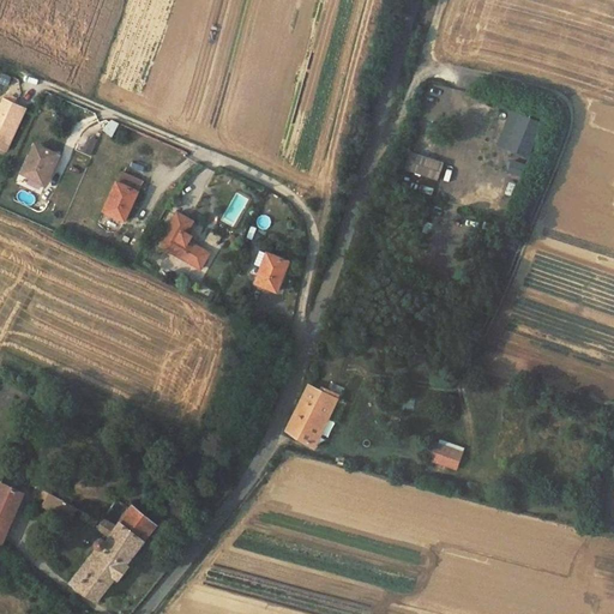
[(19,106),(0,96),(0,146),(1,148),(19,106)]
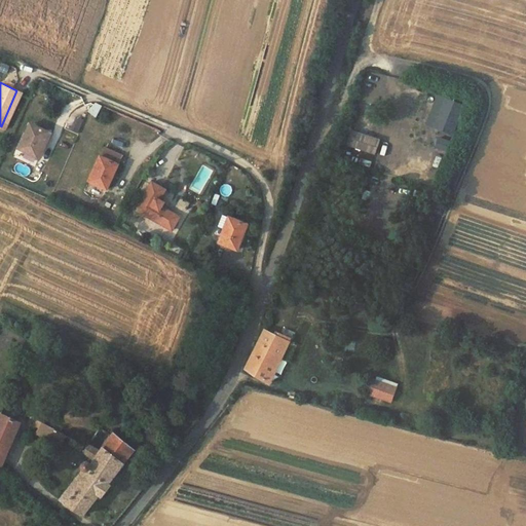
[(446,102),(441,126),(458,130),(463,106),(446,102)]
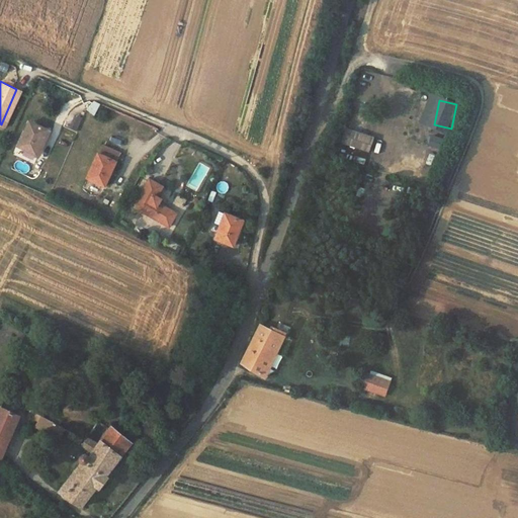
[(75,114),(70,130),(77,132),(82,116),(75,114)]
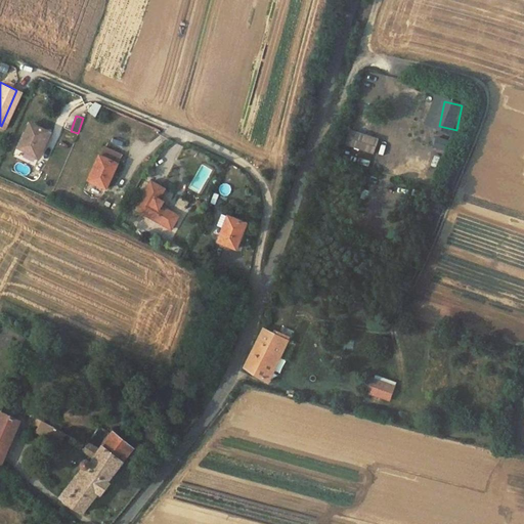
[(31,123),(18,147),(37,156),(40,149),(49,131),(31,123)]
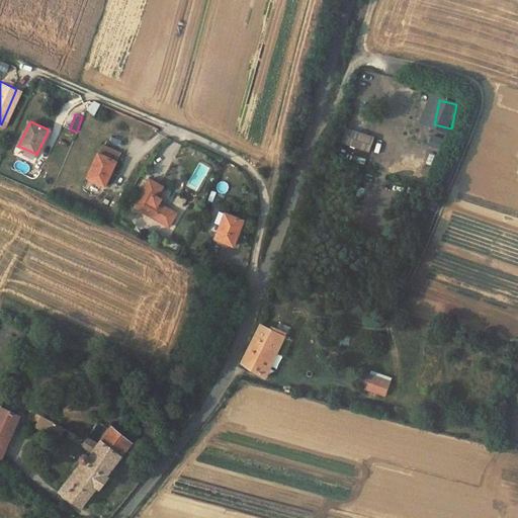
[(51,131),(49,130),(39,148),(42,149),(51,131)]
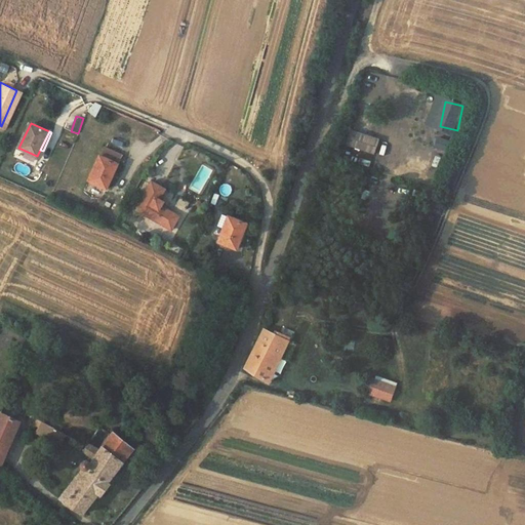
[(139,137),(132,147),(139,153),(147,143),(139,137)]
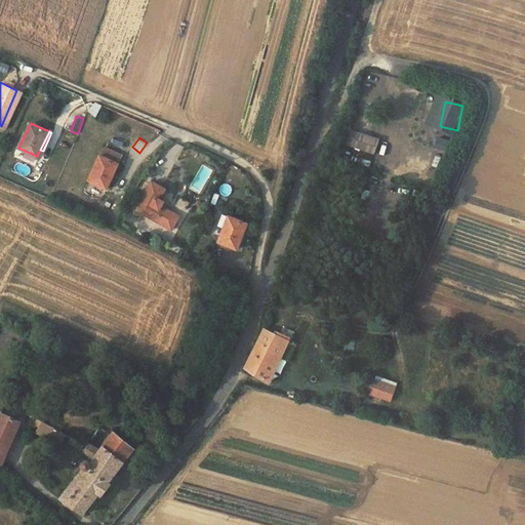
[(105,147),(89,180),(107,189),(122,155),(105,147)]
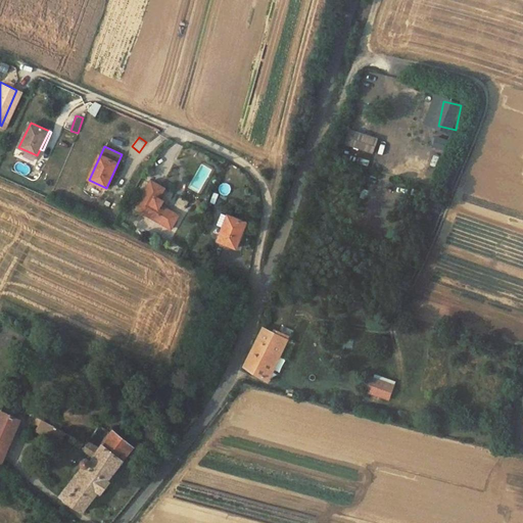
[(151,181),(135,208),(171,229),(179,215),(161,205),(163,200),(159,198),(164,188),(151,181)]
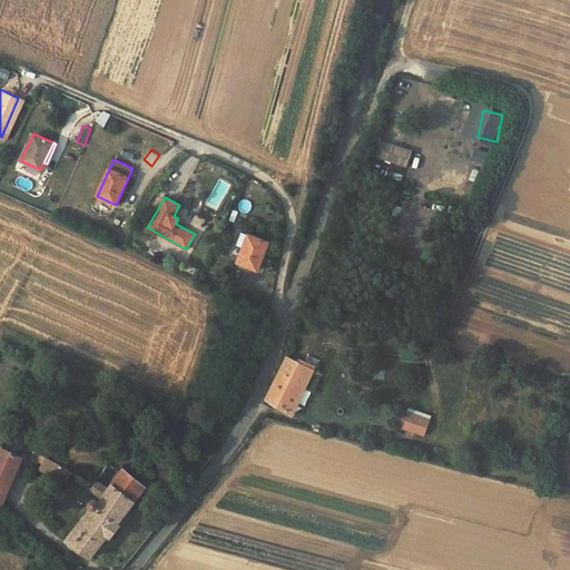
[(243,248),(236,263),(257,272),(268,242),(242,232),(236,245),(243,248)]
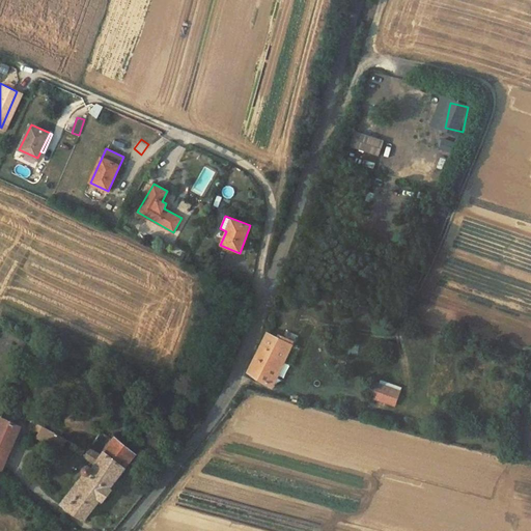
[(261,355),(284,366),(291,352),(267,339),(261,355)]
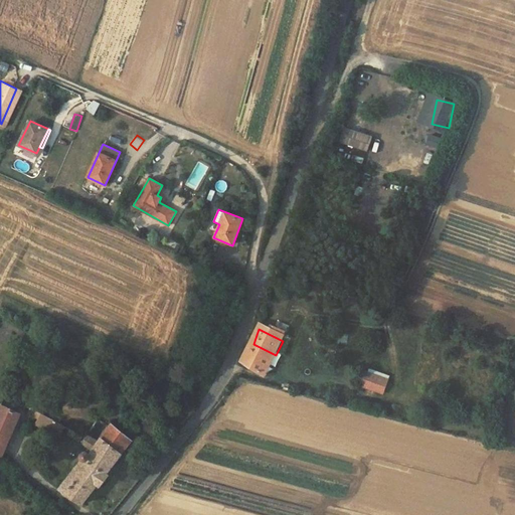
[(365,345),(376,348),(377,340),(378,338),(368,335),(365,345)]
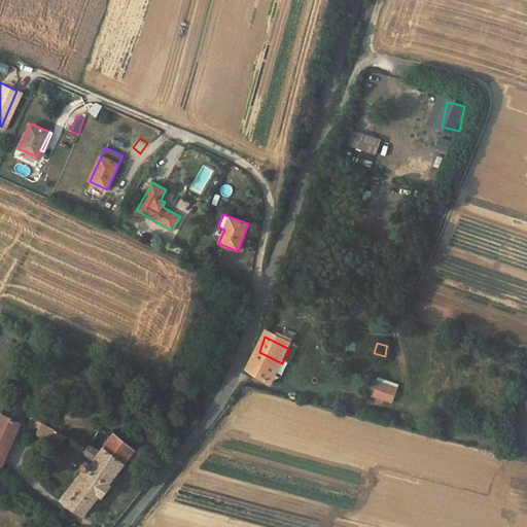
[(259,352),(248,377),(248,378),(271,390),(282,363),(259,352)]
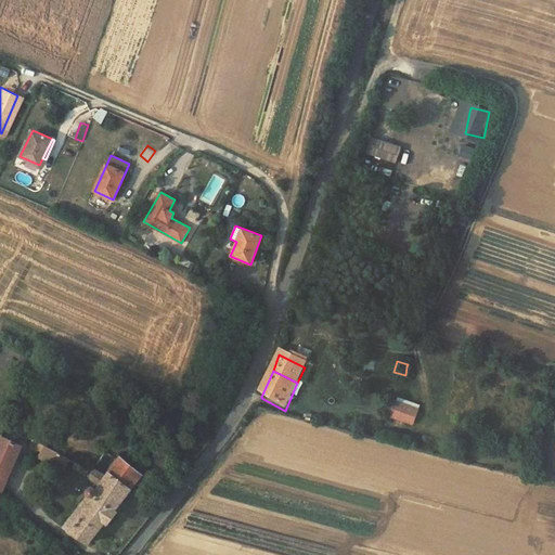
[(396,399),(388,416),(412,426),(420,408),(396,399)]
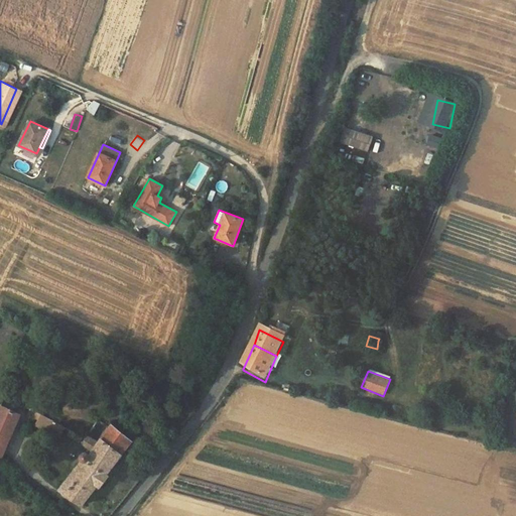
[(7,444),(19,415),(0,406),(0,450),(3,443),(7,444)]
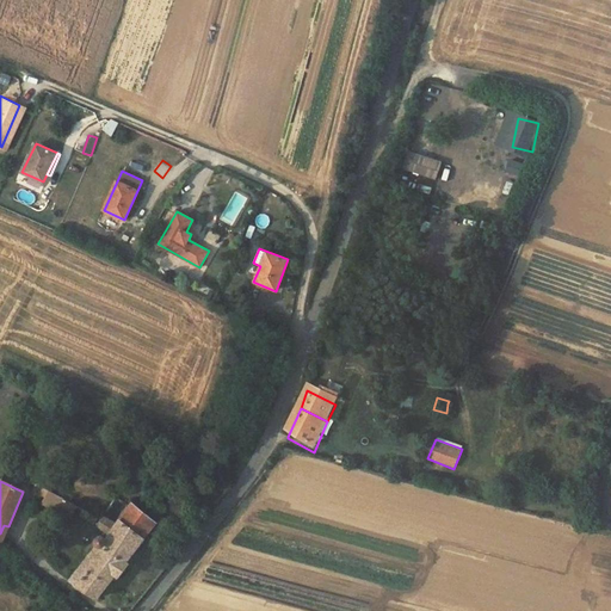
[(41,495),(45,498),(48,491),(36,485),(35,488),(39,491),(41,495)]
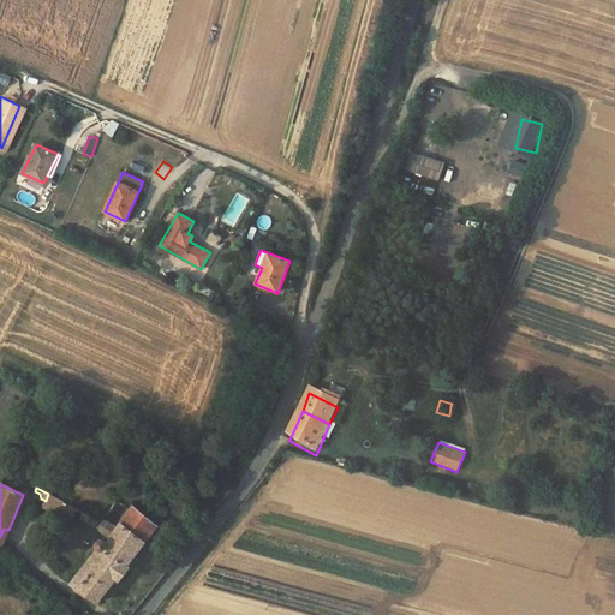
[(46,501),(42,508),(57,514),(63,501),(48,494),(46,501)]
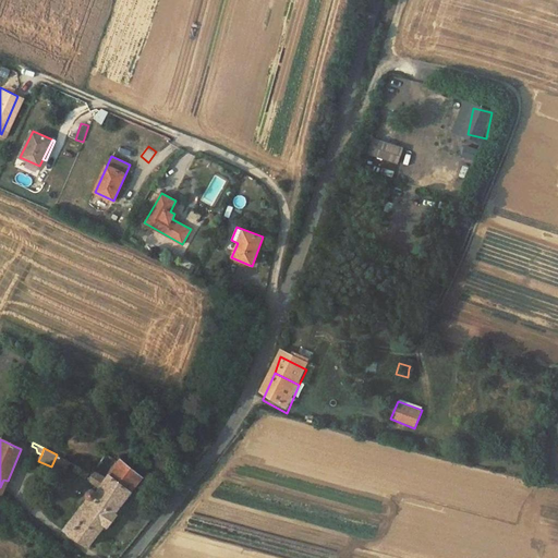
[(65,452),(61,449),(57,455),(61,457),(62,458),(65,452)]
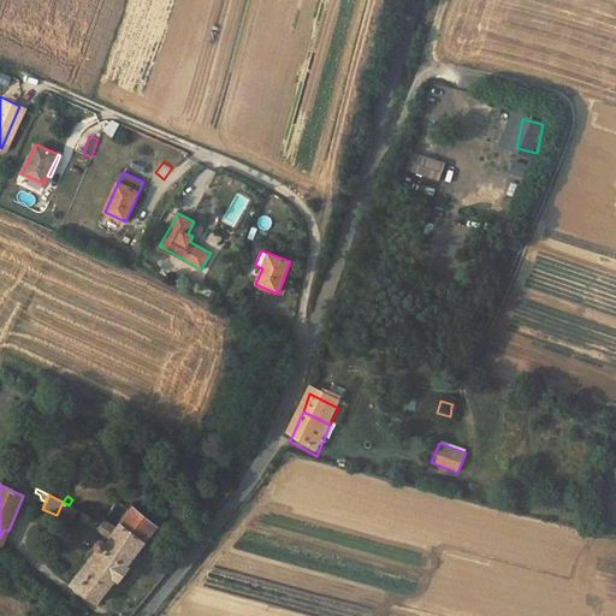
[(66,511),(71,514),(76,513),(77,509),(69,505),(67,504),(66,508),(66,511)]
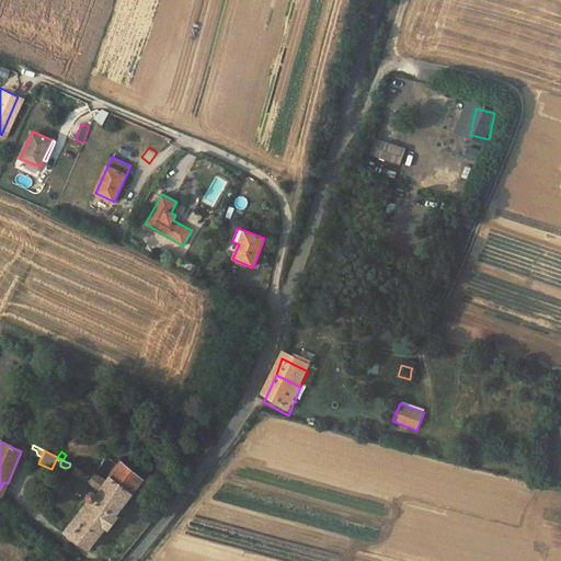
[(90,501),(65,531),(88,549),(105,527),(107,529),(117,516),(115,514),(144,480),(122,462),(106,482),(94,474),(90,483),(100,491),(95,495),(93,493),(91,492),(89,494),(88,499),(90,501)]
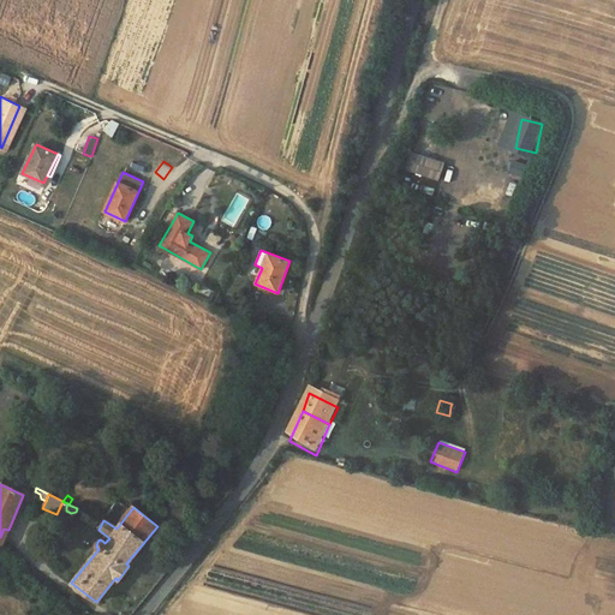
[(81,519),(94,527),(100,520),(84,513),(81,519)]
